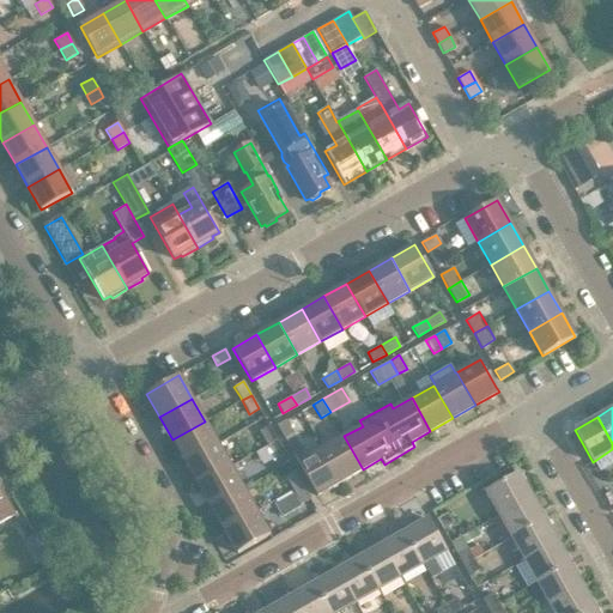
[(284,438),(293,434),(285,420),(277,425),(284,438)]
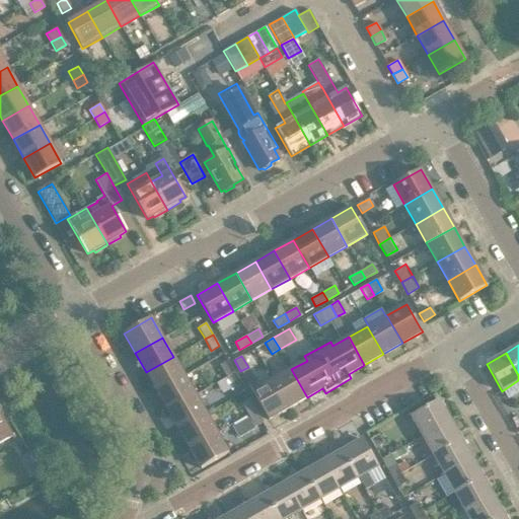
[(146,372),(156,391),(184,375),(173,357),(146,372)]
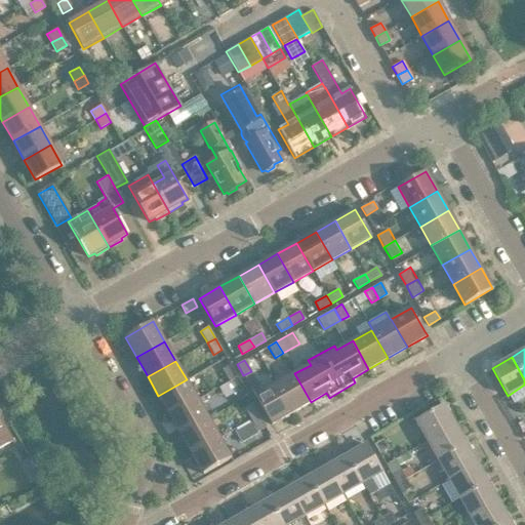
[(229,381),(237,376),(230,365),(223,369),(229,381)]
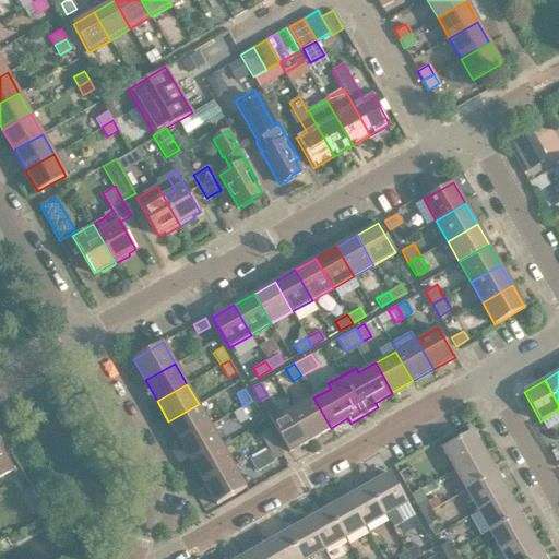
[(294,409),(310,440),(331,428),(313,397),(294,409)]
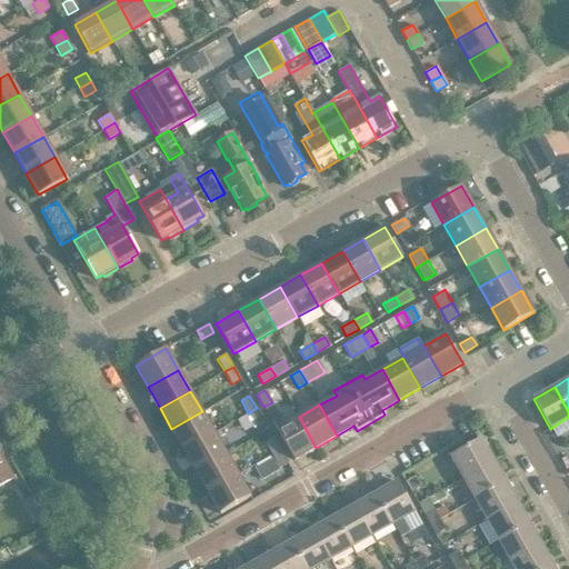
[(256,426),(263,421),(257,408),(248,413),(256,426)]
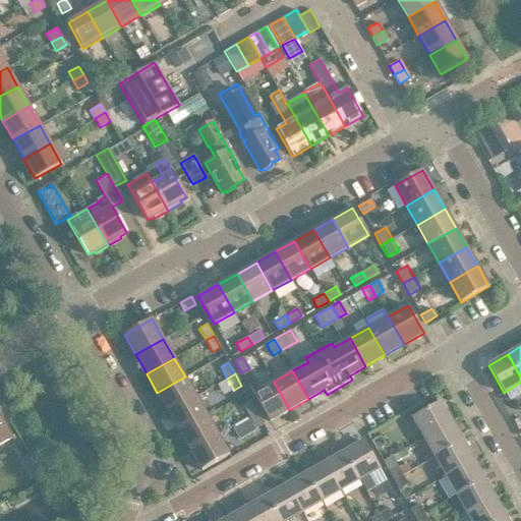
[(185,377),(157,393),(168,412),(195,396),(185,377)]
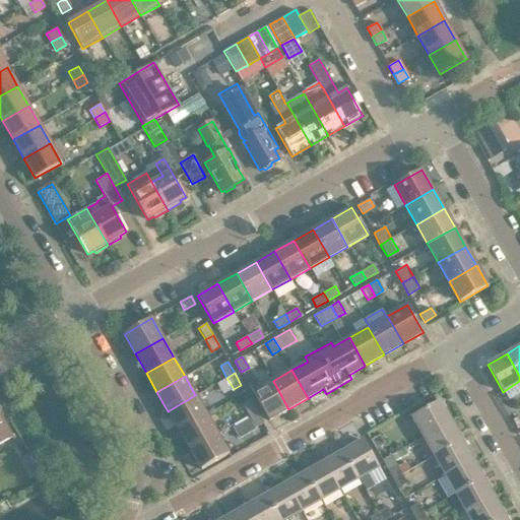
[(273,381),(253,392),(268,420),(288,409),(273,381)]
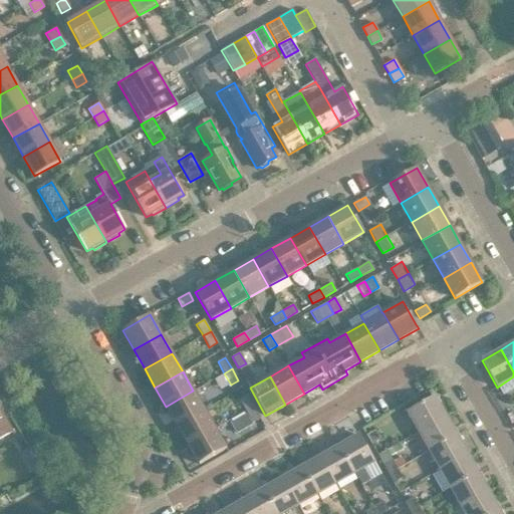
[(193,391),(166,407),(177,425),(204,410),(193,391)]
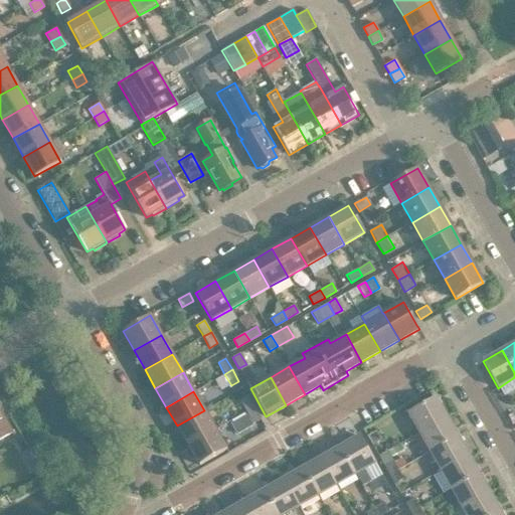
[(245,411),(253,407),(247,395),(239,400),(245,411)]
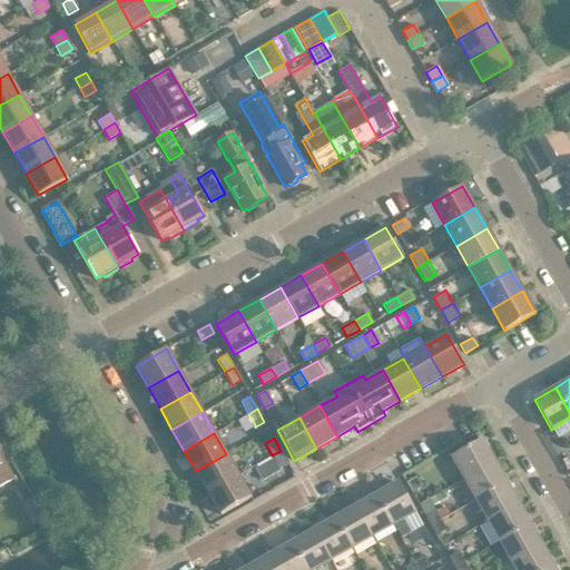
[(451,457),(464,479),(493,462),(481,440),(451,457)]
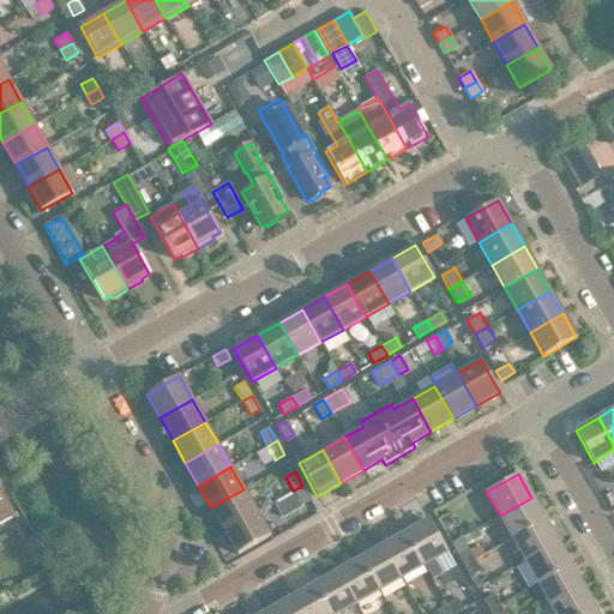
[(301,505),(311,499),(302,486),(293,491),(301,505)]
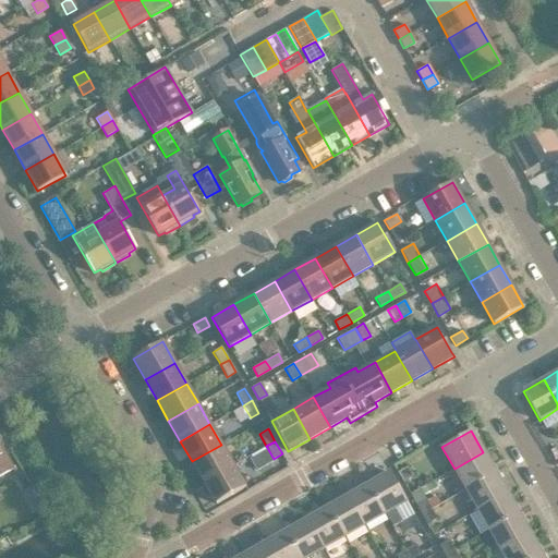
[(203,482),(233,465),(221,445),(192,461),(203,482)]
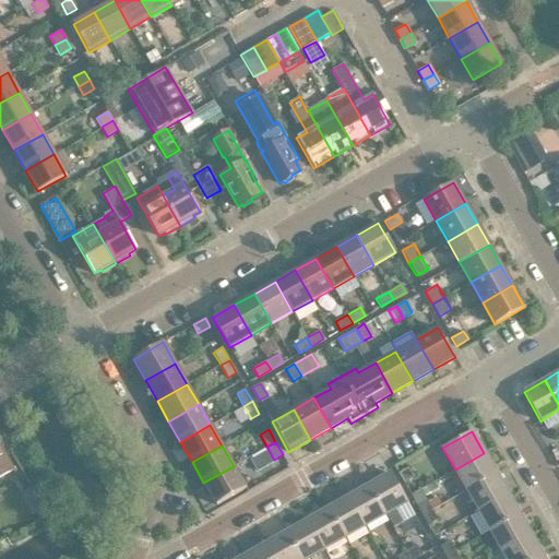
[(0,473),(10,467),(0,449),(0,473)]
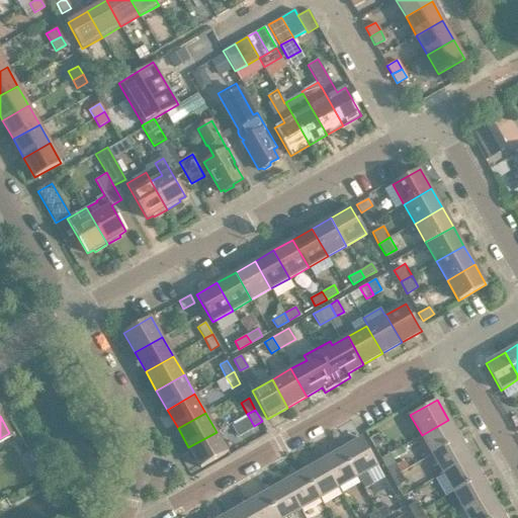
[(459,438),(448,420),(422,435),(432,453),(459,438)]
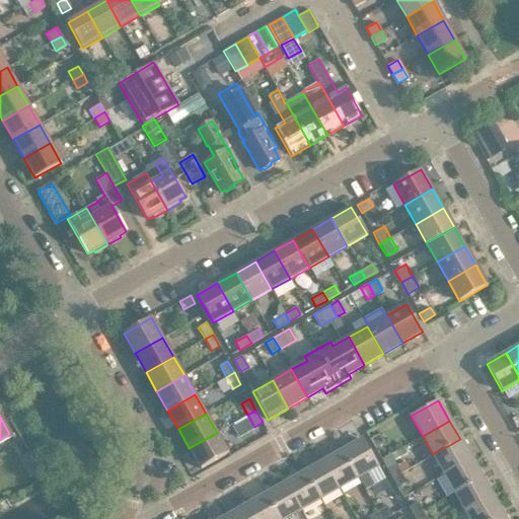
[(201,468),(228,452),(217,433),(189,448),(201,468)]
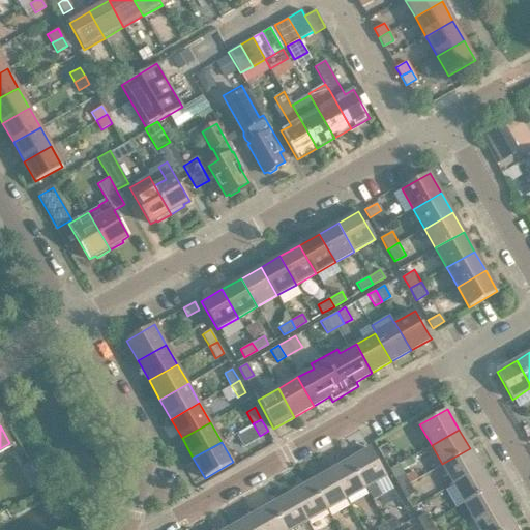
[(383,459),(392,452),(386,443),(377,448),(383,459)]
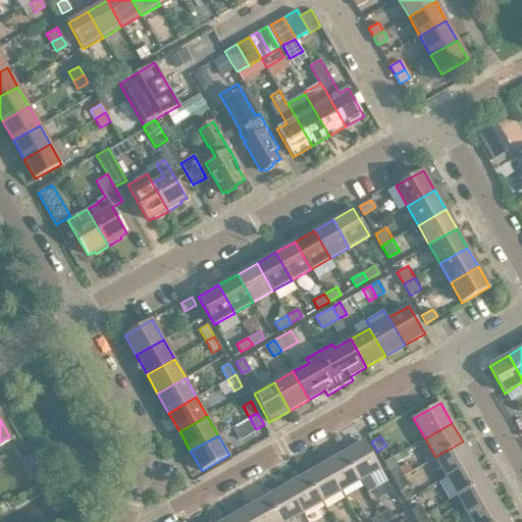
[(435,457),(447,476),(473,461),(463,441),(435,457)]
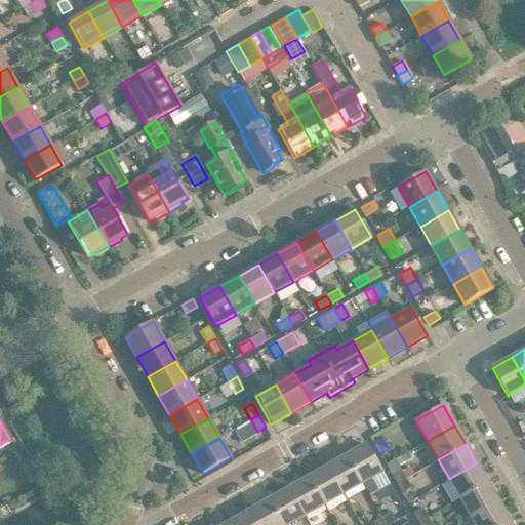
[(370,478),(381,472),(366,445),(346,456),(362,483),(369,495),(377,490),(370,478)]
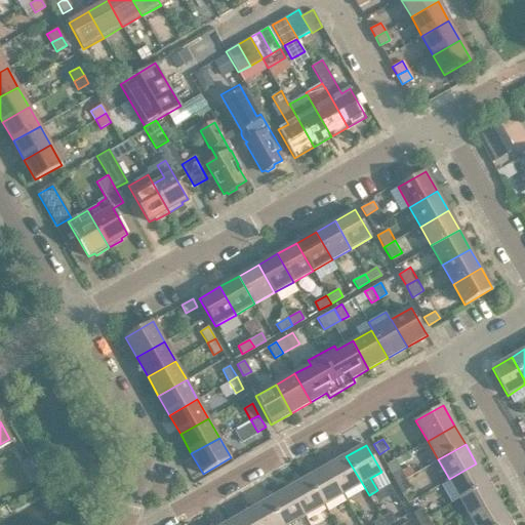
[(362,483),(346,456),(327,467),(342,494),(362,483)]
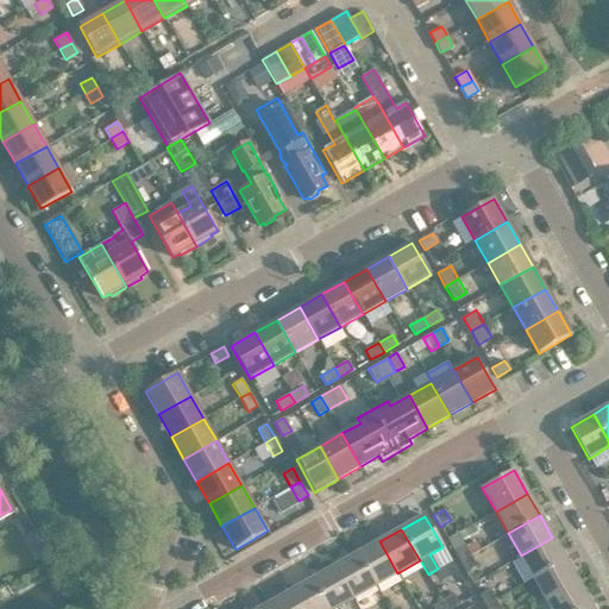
[(521,556),(534,578),(565,560),(552,538),(521,556)]
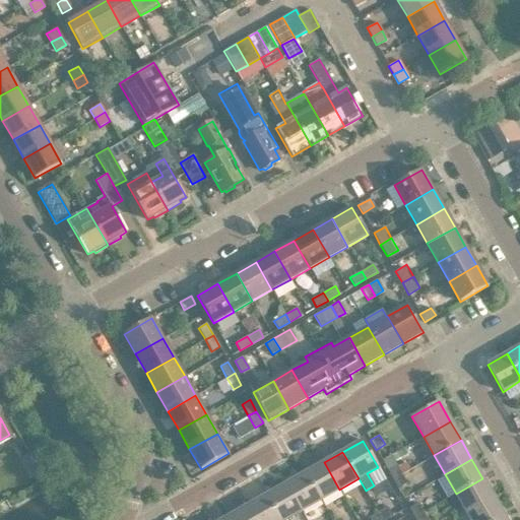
[(339,490),(324,462),(305,473),(320,500),(339,490)]
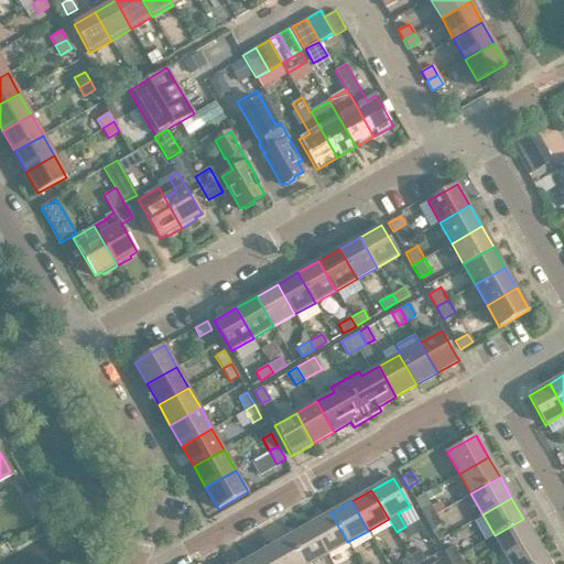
[(425,520),(435,514),(430,503),(420,509),(425,520)]
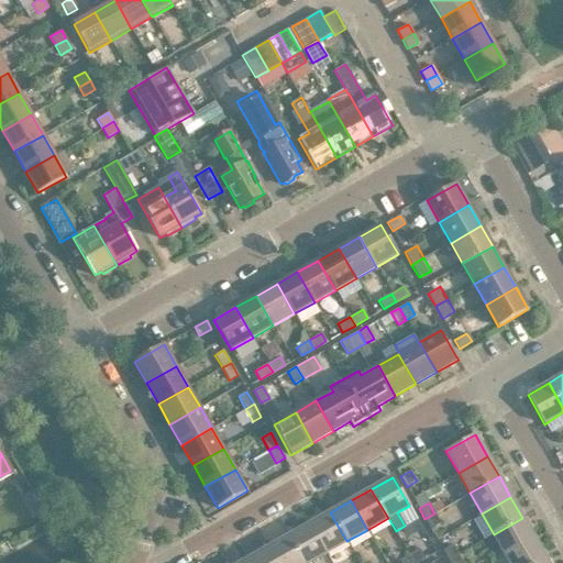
[(330,512),(309,525),(326,553),(346,541),(330,512)]
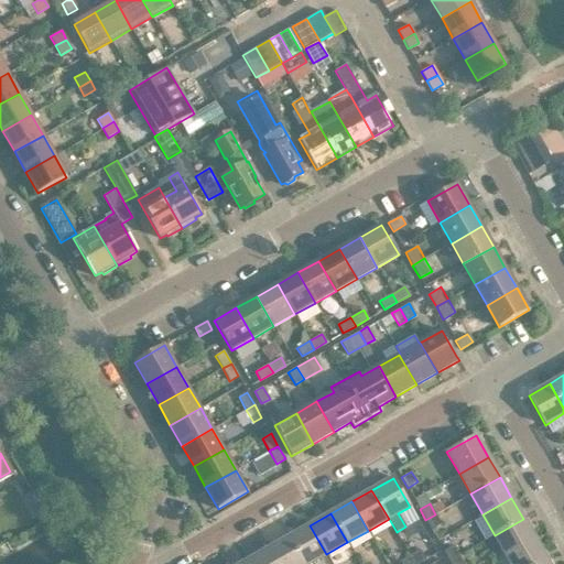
[(431,530),(441,524),(435,514),(425,520),(431,530)]
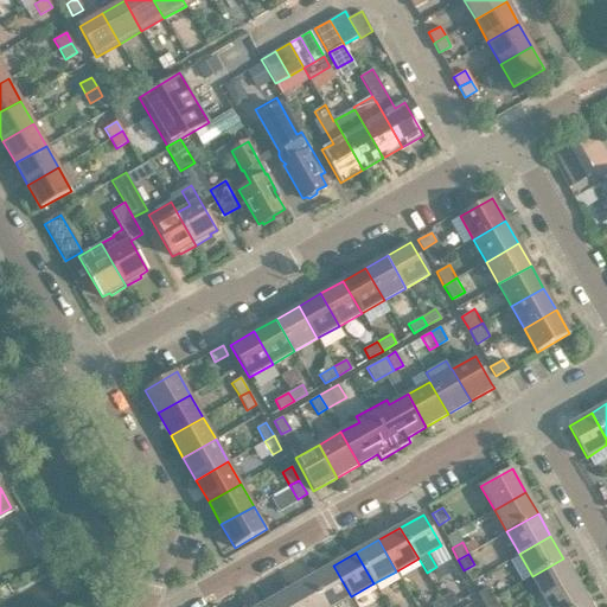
[(532,576),(544,599),(576,581),(563,558),(532,576)]
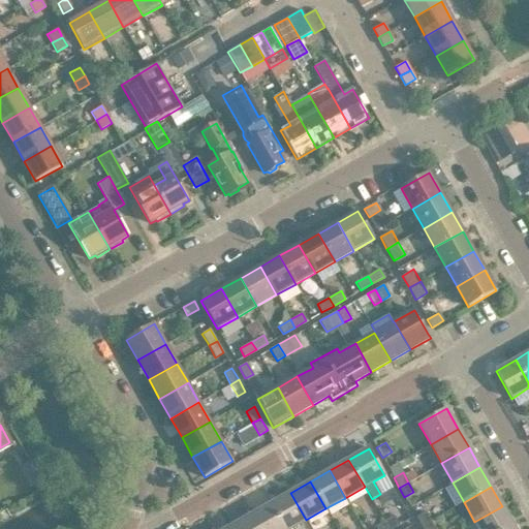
[(271,504),(285,528),(289,528),(306,520),(290,493),(271,504)]
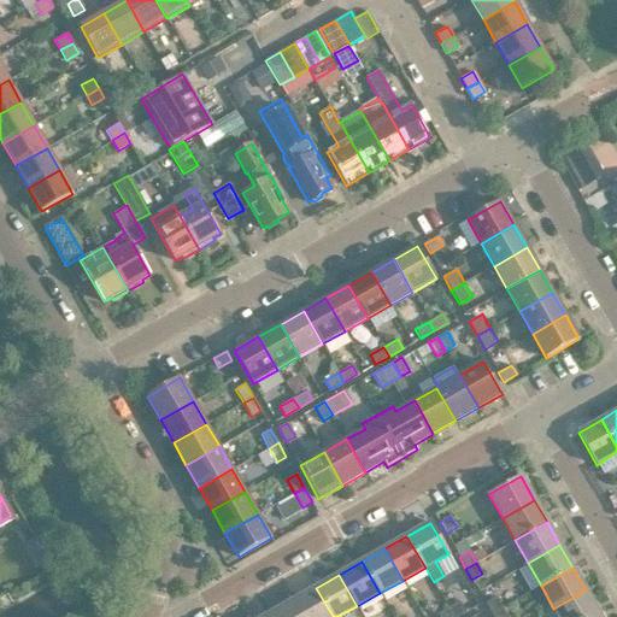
[(333,616),(316,588),(293,600),(303,616),(333,616)]
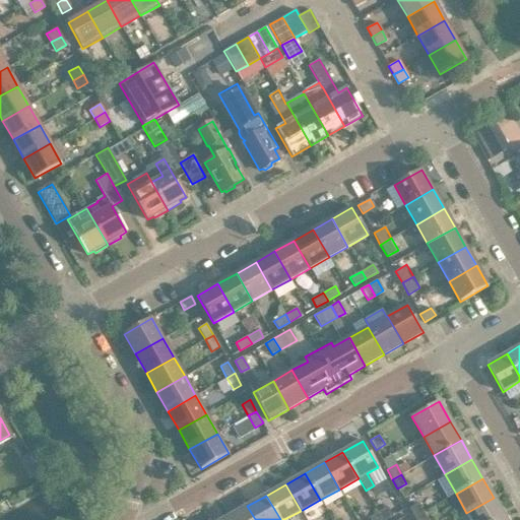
[(466,513),(470,519),(498,519),(504,516),(494,498),(466,513)]
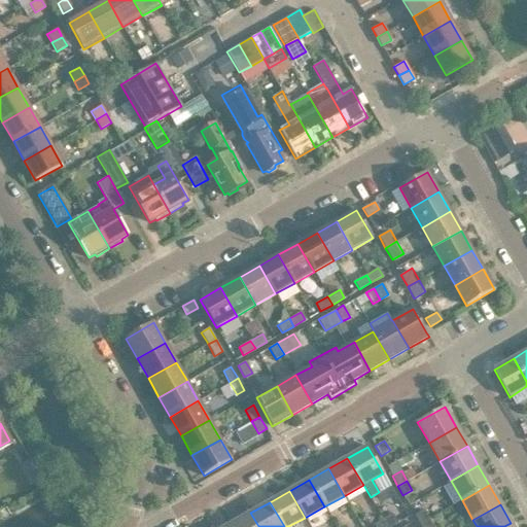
[(420,524),(429,519),(423,510),(414,515),(420,524)]
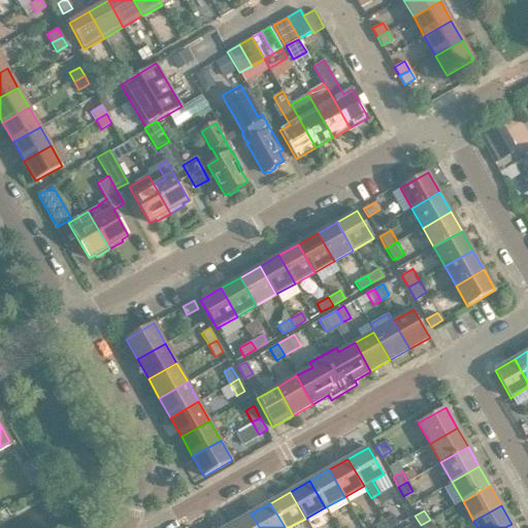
[(231,525),(233,527),(259,527),(251,514),(231,525)]
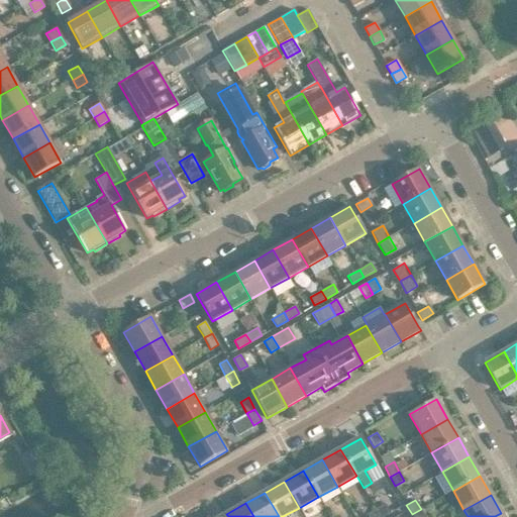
[(380,516),(383,516),(390,513),(385,504),(376,509),(380,516)]
